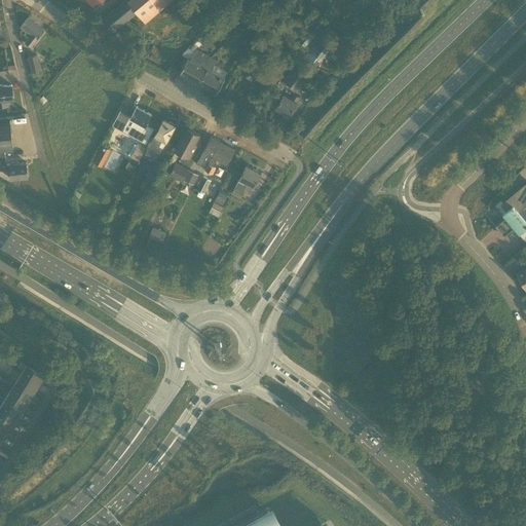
[(126,0),(124,0),(101,21),(111,34),(137,12),(145,22),(146,22),(144,20),(167,0),(128,0),(128,1),(126,0)]
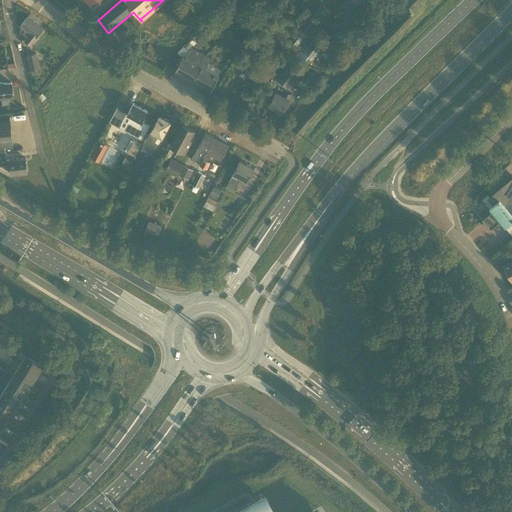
[(308,2),(306,0),(289,0),(301,10),(308,2)]
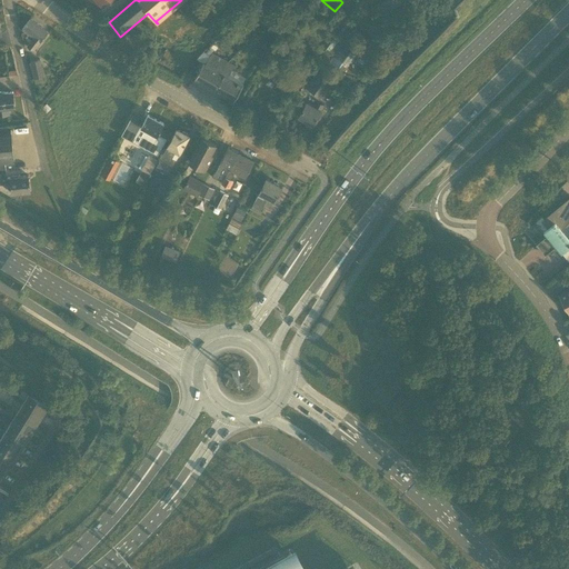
[(27,46),(33,51),(48,32),(30,18),(22,29),(28,33),(27,36),(31,40),(27,46)]
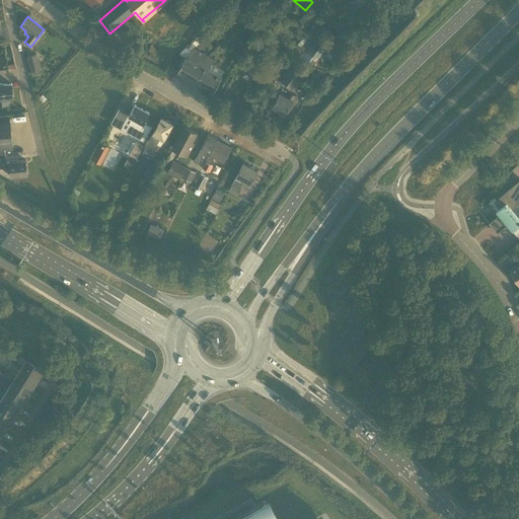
[(203,38),(207,41),(215,31),(208,25),(193,44),(196,47),(203,38)]
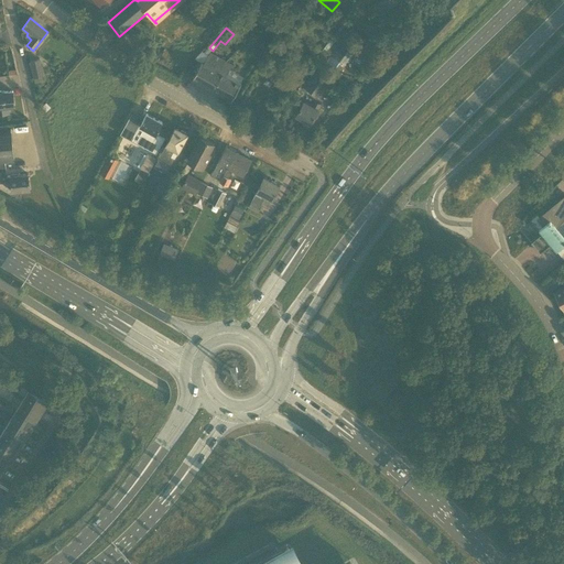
[(323,58),(335,67),(355,40),(343,31),(323,58)]
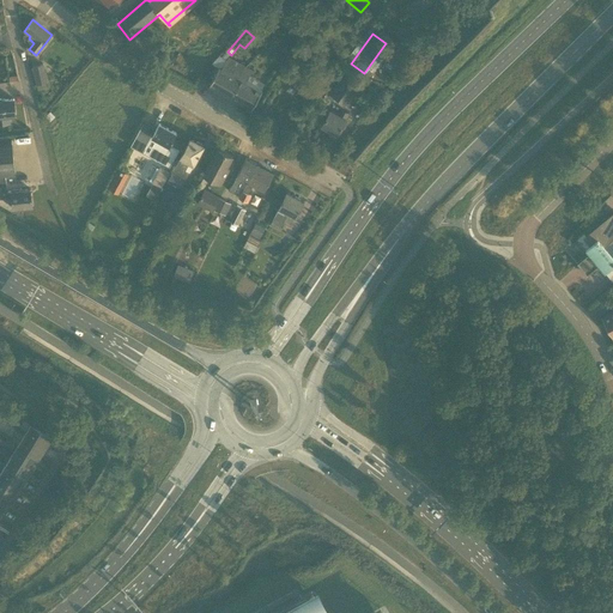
[(274,35),(266,44),(268,47),(278,38),(274,35)]
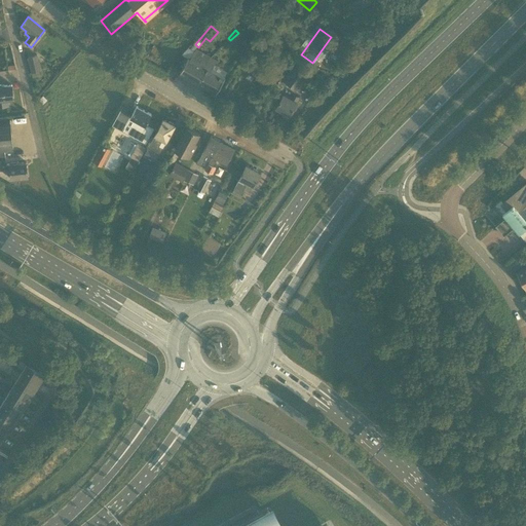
[(278,35),(273,42),(284,49),(289,42),(278,35)]
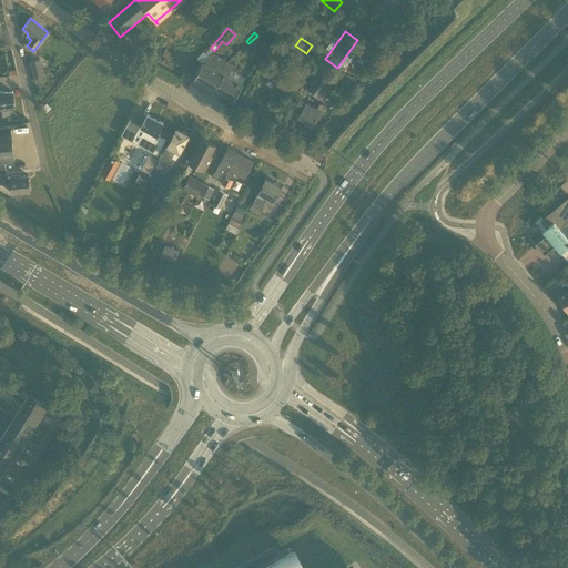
[(376,40),(374,43),(366,53),(372,58),(382,46),(376,40)]
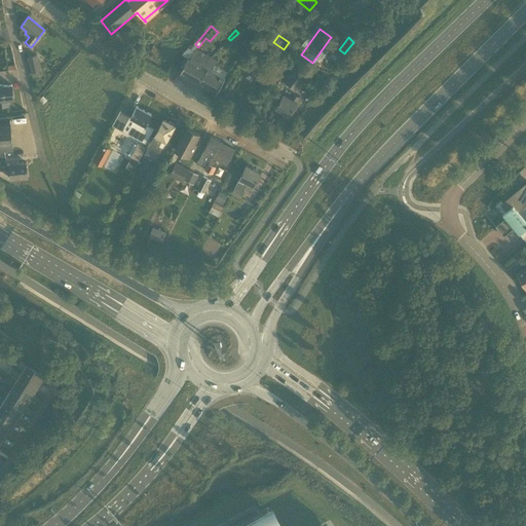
[(179,73),(198,84),(207,69),(204,68),(210,58),(195,49),(190,60),(188,59),(179,73)]
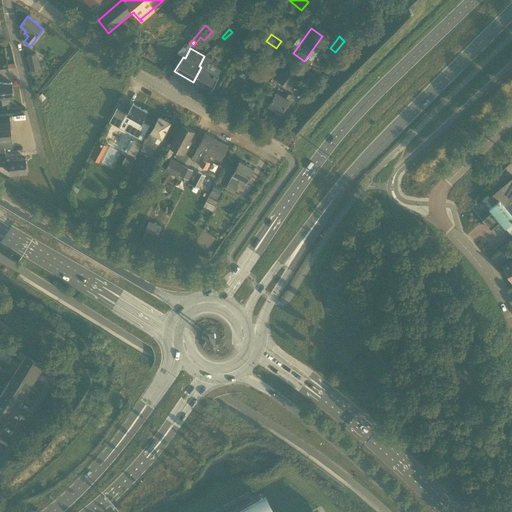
[(260,49),(255,55),(262,61),(267,56),(260,49)]
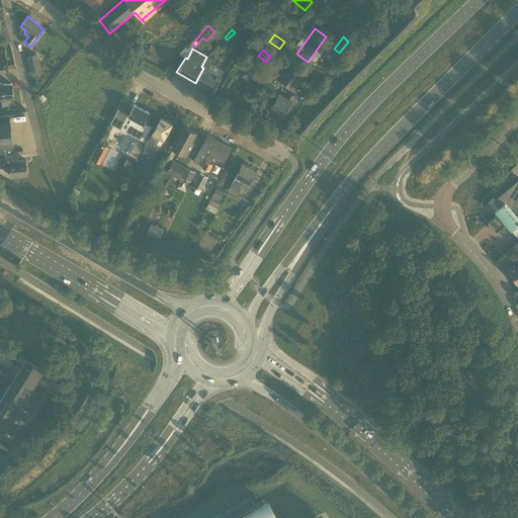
[(36,54),(27,56),(31,72),(40,70),(36,54)]
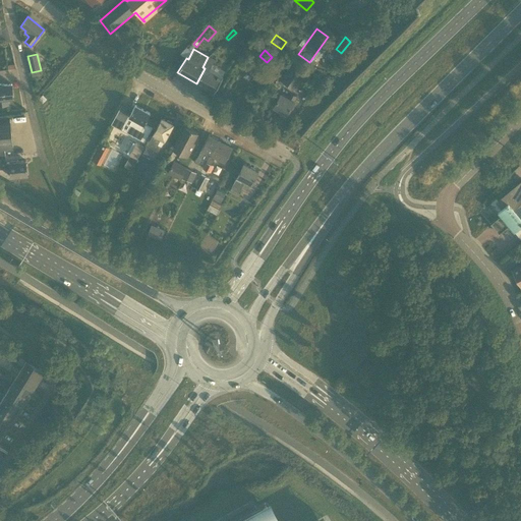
[(205,68),(196,83),(214,93),(222,77),(209,70),(215,60),(208,57),(203,67),(205,68)]
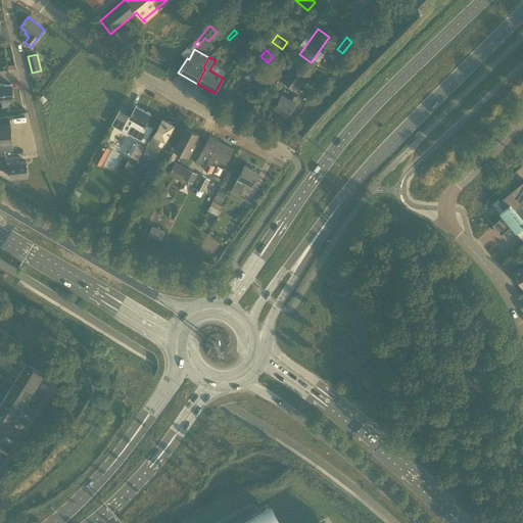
[(296,91),(308,73),(294,61),(281,81),(296,91)]
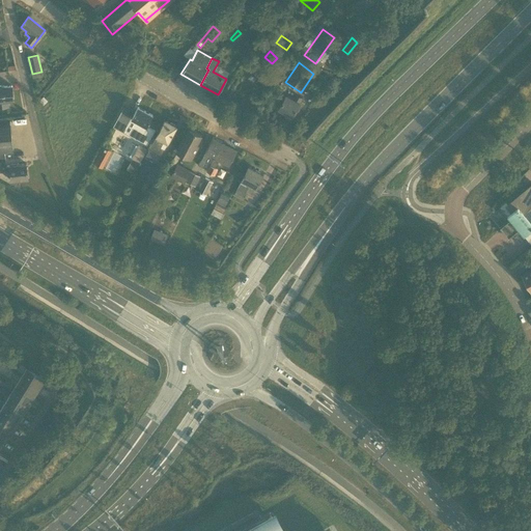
[(0,107),(8,107),(7,100),(14,100),(11,85),(1,86),(1,85),(0,85),(0,107)]
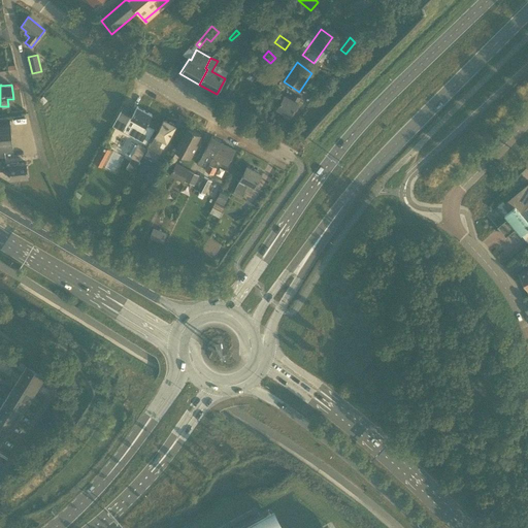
[(292,99),(285,95),(276,108),(291,116),(298,102),(300,97),(295,94),(292,99)]
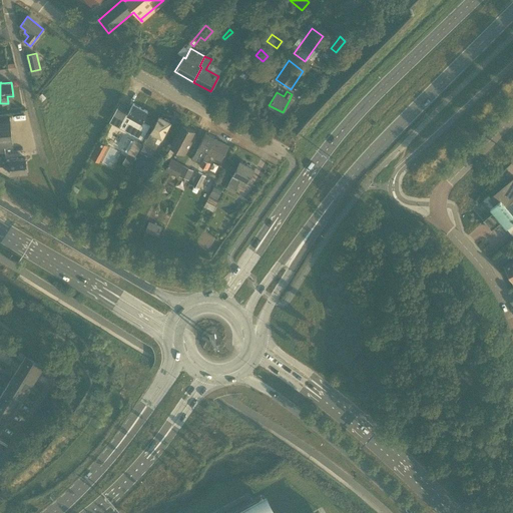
[(147,111),(133,103),(126,115),(123,121),(133,126),(131,129),(136,131),(141,122),(142,122),(147,111)]
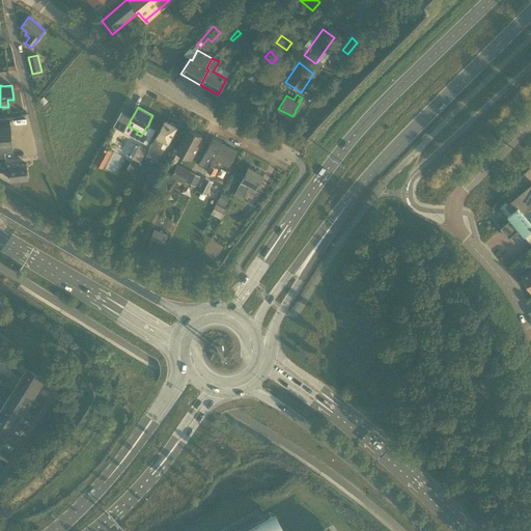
[(9,119),(0,119),(0,160),(5,160),(4,151),(14,150),(9,119)]
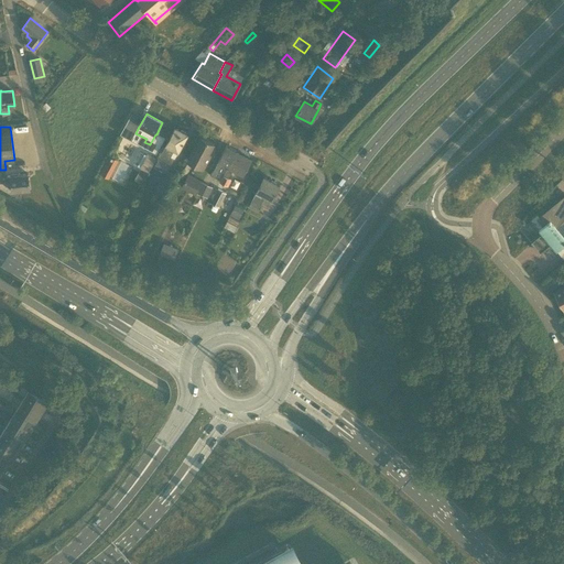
[(150,184),(155,187),(164,172),(166,173),(174,159),(170,156),(174,149),(179,151),(187,134),(186,133),(185,132),(182,130),(181,131),(174,128),(165,144),(147,179),(151,181),(150,184)]
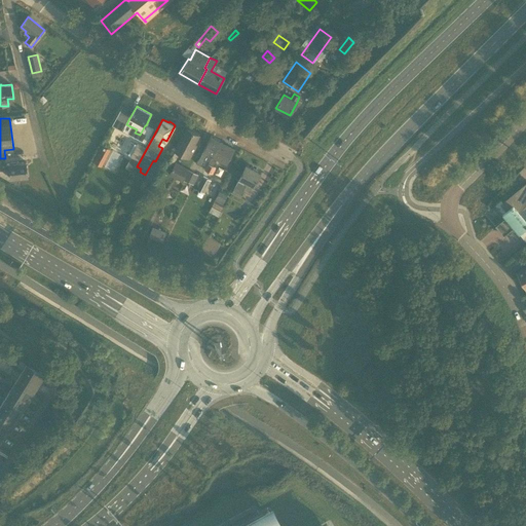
[(199,134),(187,127),(175,150),(189,157),(196,144),(194,143),(199,134)]
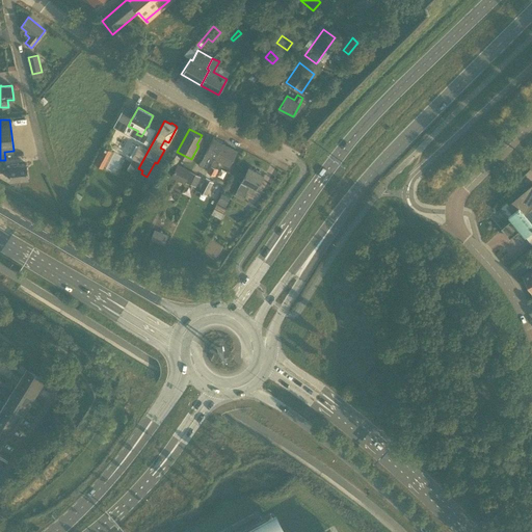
[(214,158),(222,143),(213,138),(198,165),(204,168),(210,156),(214,158)]
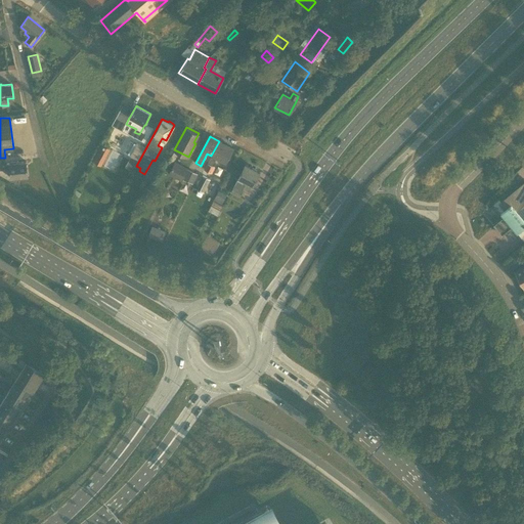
[(123,153),(137,161),(144,147),(131,139),(123,153)]
